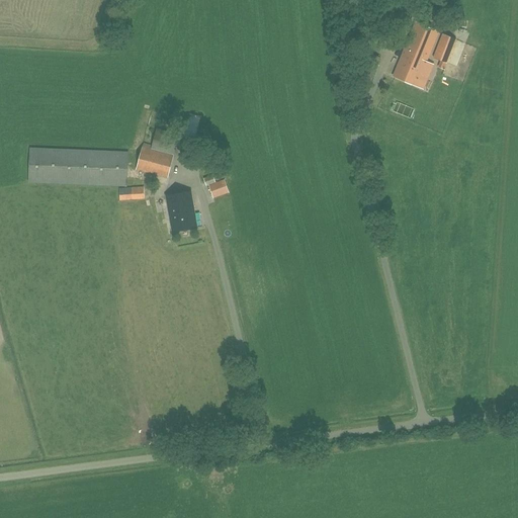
[(435,39),(438,32),(415,23),(410,35),(400,60),(403,61),(396,77),(414,85),(421,69),(423,70),(435,39)]
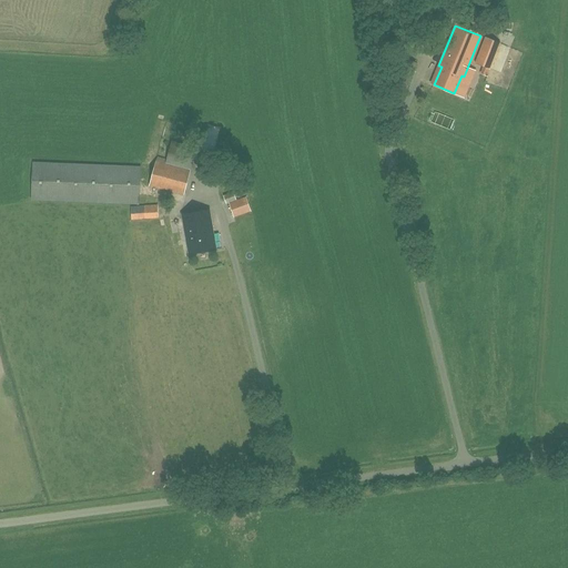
[(499,48),(501,42),(485,37),(483,44),(475,62),(484,67),(479,73),(488,77),(499,48)]
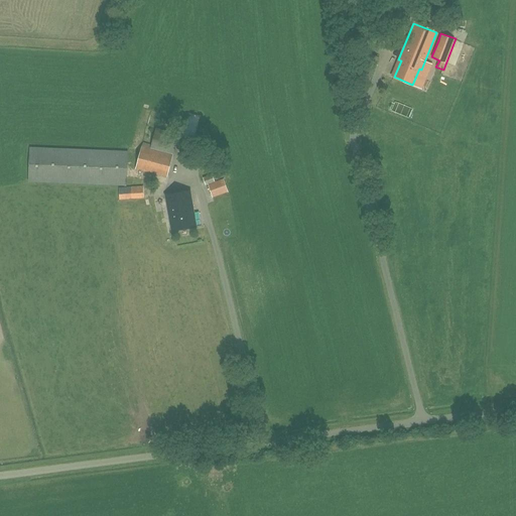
[(142,147),(136,169),(167,177),(173,155),(178,135),(156,129),(150,149),(142,147)]
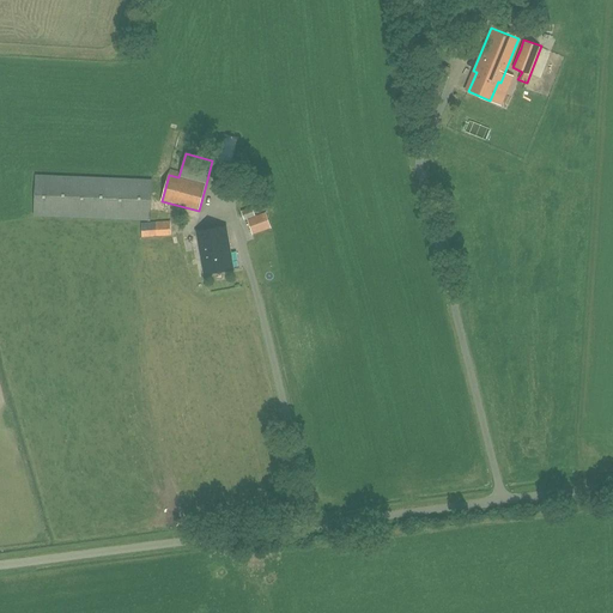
[(152,218),(152,180),(37,177),(36,216),(152,218)]
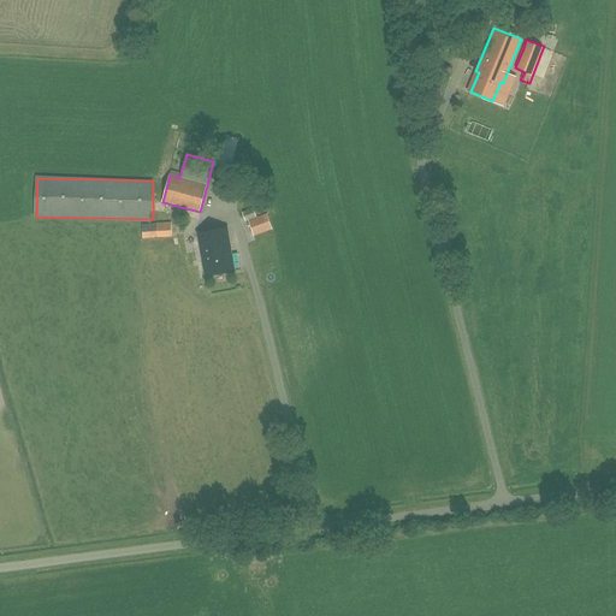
[(242,212),(246,221),(249,220),(254,236),(273,229),(267,213),(256,215),(253,208),(242,212)]
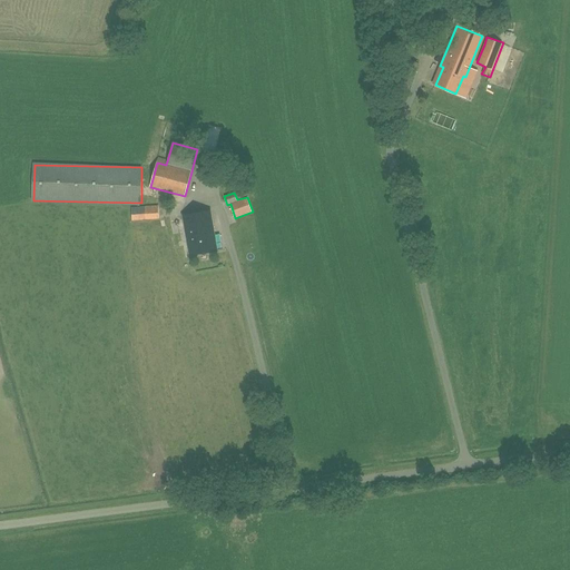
[(147,214),(134,214),(134,220),(161,219),(160,206),(147,206),(147,214)]
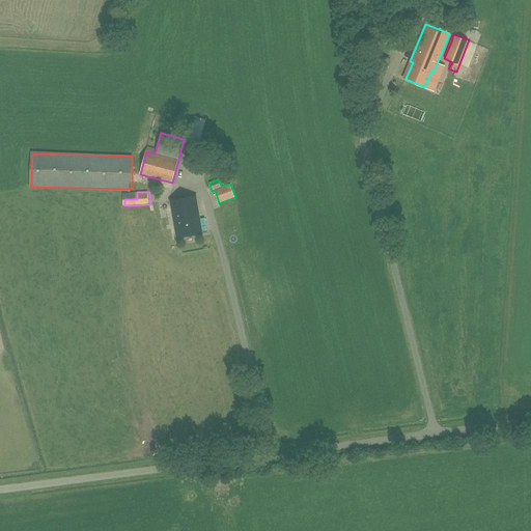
[(176,238),(202,233),(196,196),(170,201),(176,238)]
